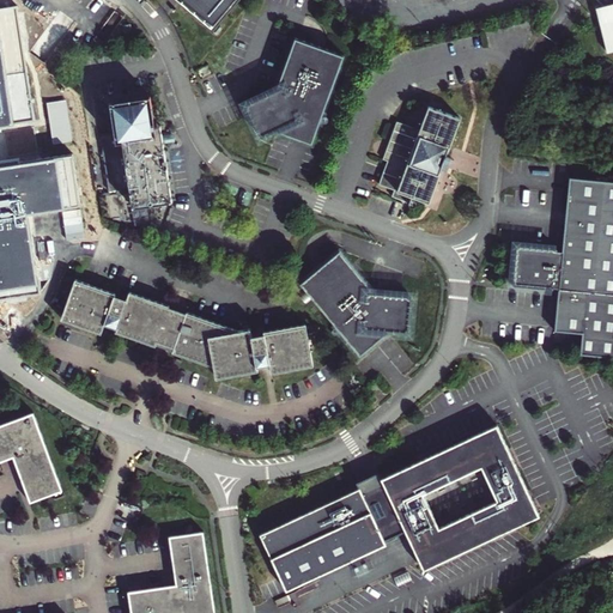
[(241,0),(183,0),(180,4),(214,32),(241,0)]
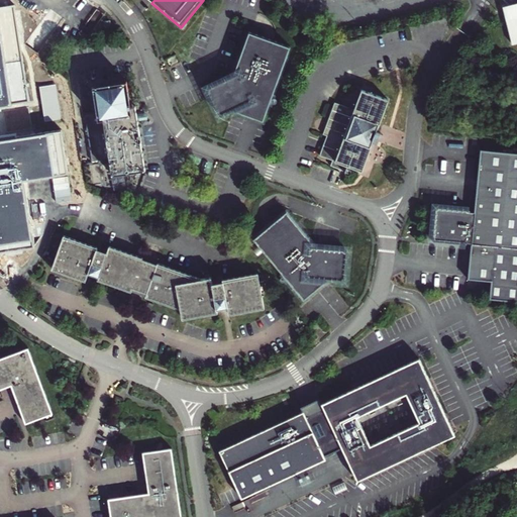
[(516,5),(503,8),(512,46),(516,44),(516,5)]
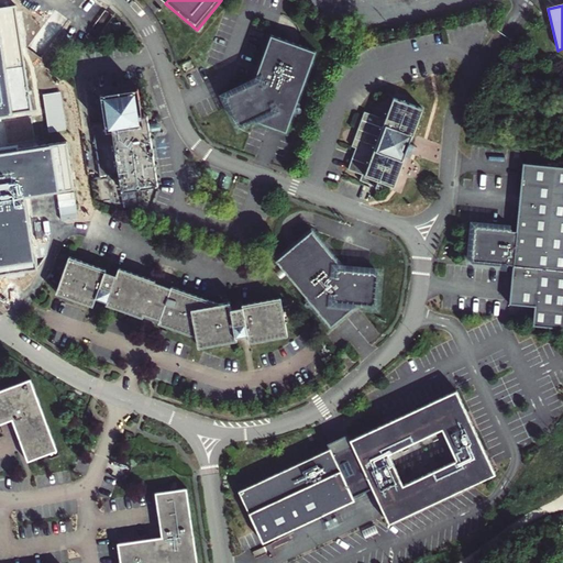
[(14,8),(0,9),(0,121),(2,121),(1,117),(31,112),(22,56),(14,8)]
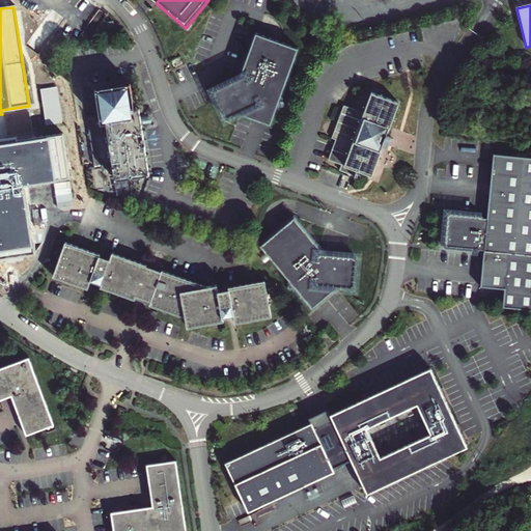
[(299,47),(256,31),(243,76),(214,89),(227,117),(240,112),(272,123),(299,47)]
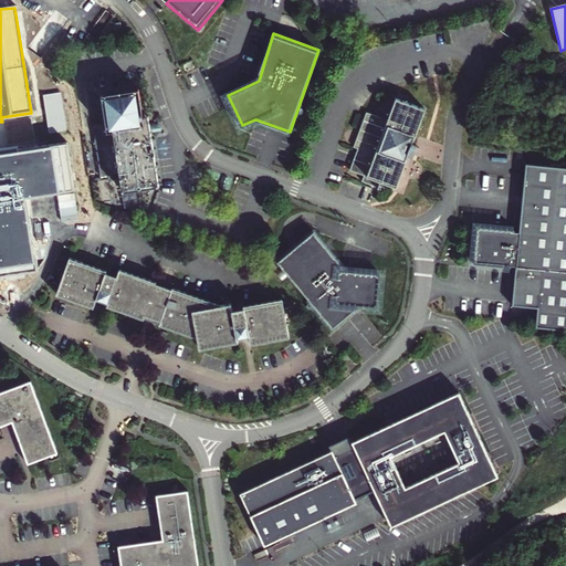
[(147,118),(142,119),(137,92),(101,98),(105,128),(92,130),(101,179),(119,177),(123,194),(158,188),(147,118)]
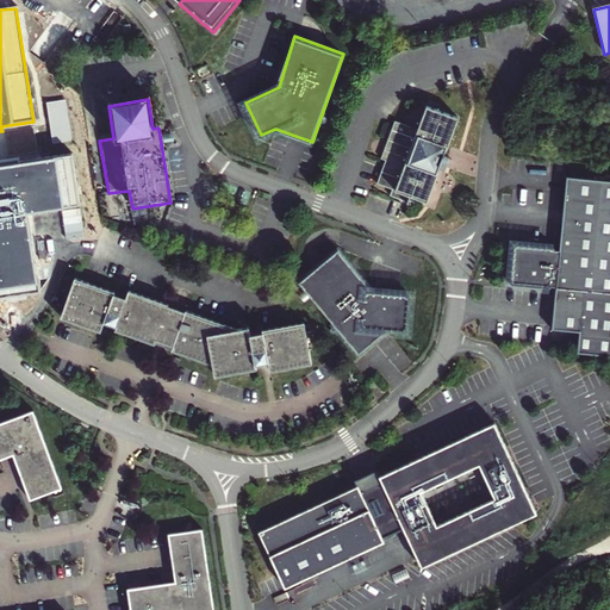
[(378,182),(393,188),(391,194),(405,200),(408,193),(428,200),(440,168),(439,168),(441,161),(443,154),(446,147),(447,148),(459,116),(427,104),(418,126),(396,118),(381,157),(386,159),(378,182)]
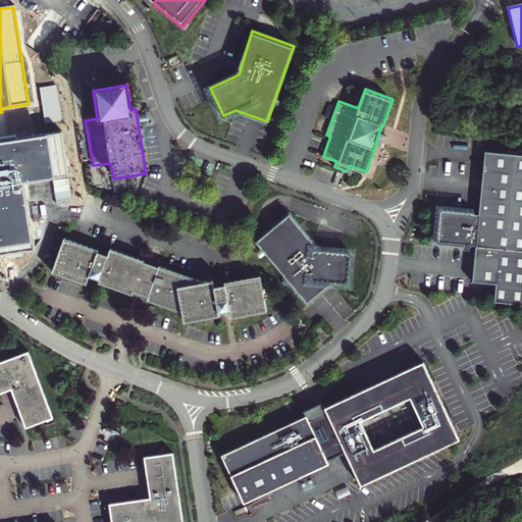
[(16,135),(0,137),(0,255),(35,250),(23,181),(68,173),(62,132),(17,139),(16,135)]
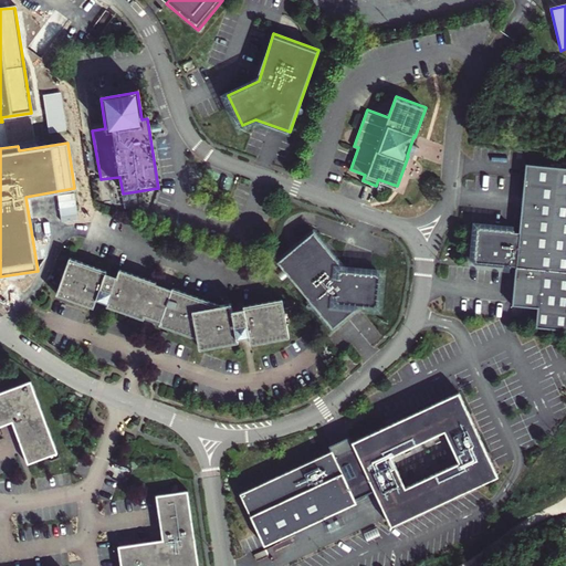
[(565,168),(525,165),(519,233),(514,233),(514,231),(478,228),(473,264),(511,269),(511,266),(515,268),(512,305),(537,307),(536,327),(565,329),(565,168)]
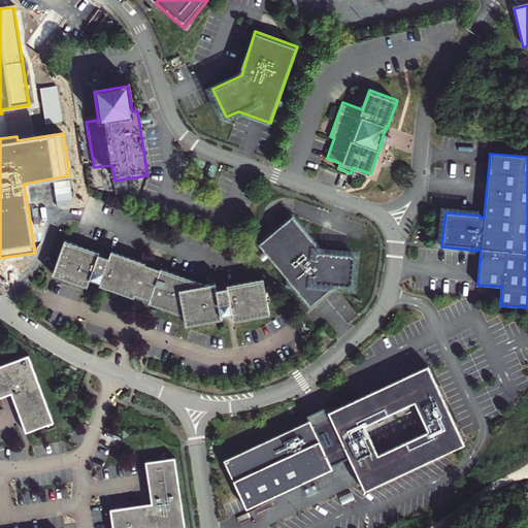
[(260,244),(312,306),(338,285),(354,286),(357,255),(325,252),(294,216),(260,244)]
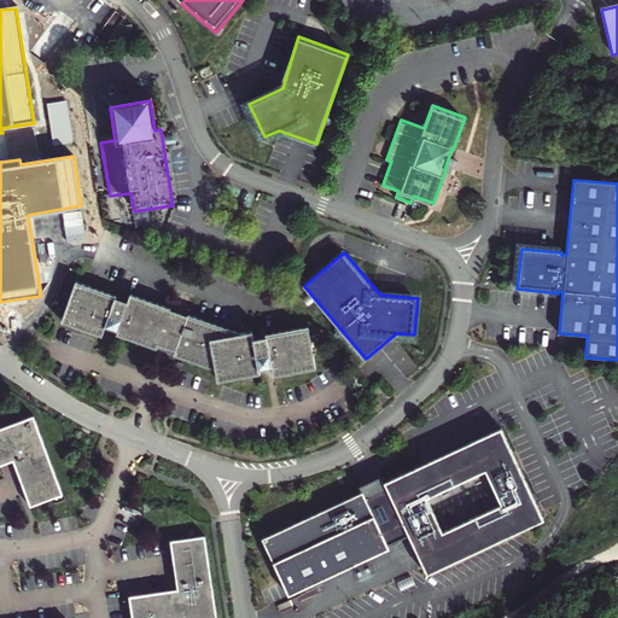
[(129,302),(117,297),(118,295),(79,280),(64,321),(104,336),(106,327),(118,331),(117,334),(215,371),(217,383),(258,375),(258,371),(270,368),(272,378),(315,371),(307,327),(264,336),(266,337),(252,339),(251,332),(240,333),(132,293),(129,302)]
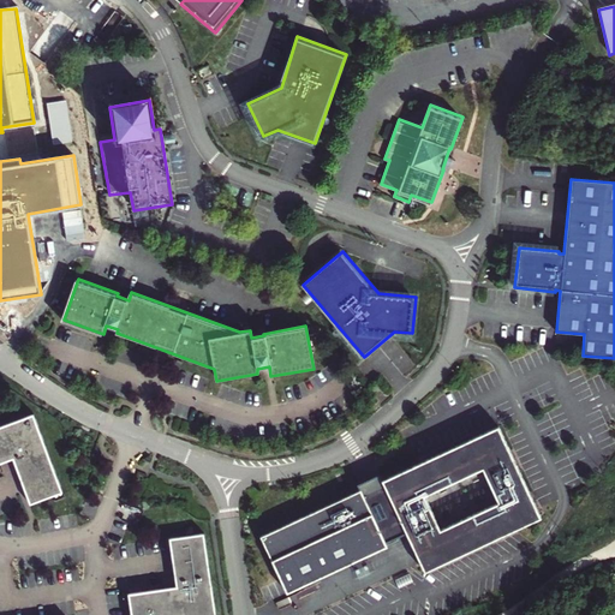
[(380,382),(371,389),(375,394),(381,389),(383,387),(380,382)]
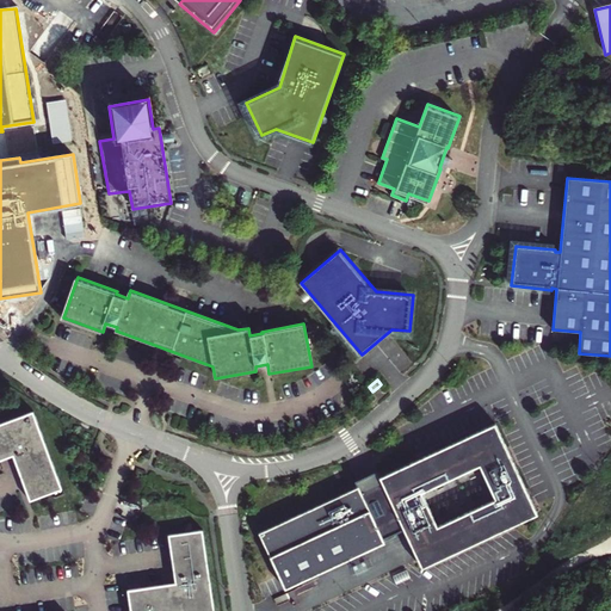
[(0,458),(12,455),(29,499),(60,487),(32,411),(0,421),(0,458)]
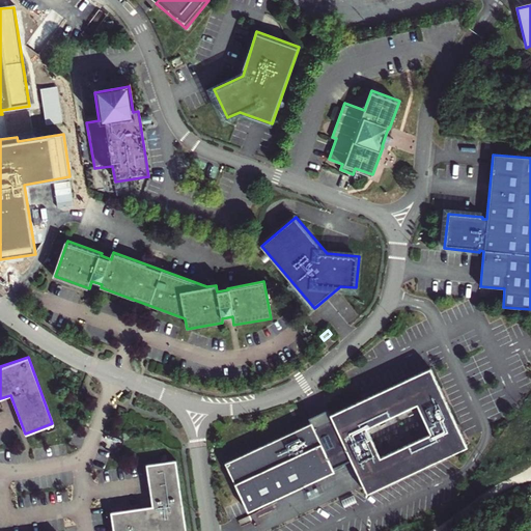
[(465,439),(431,368),(359,402),(332,414),(333,417),(314,425),(313,423),(226,463),(250,511),(336,471),(334,469),(353,459),(368,494),(469,447),(465,439)]
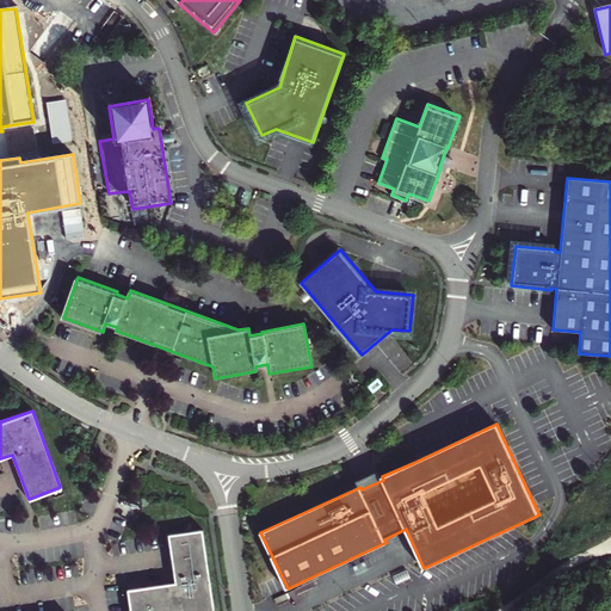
[(210,610),(211,610),(199,531),(166,536),(173,584),(127,591),(128,610),(210,610)]
